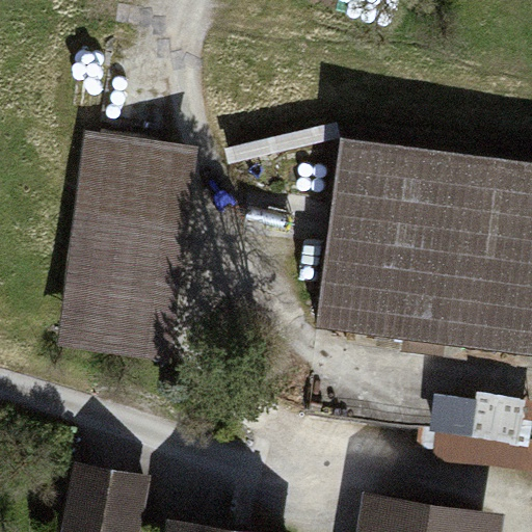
[(200,145),(87,130),(58,345),(170,361),(200,145)]
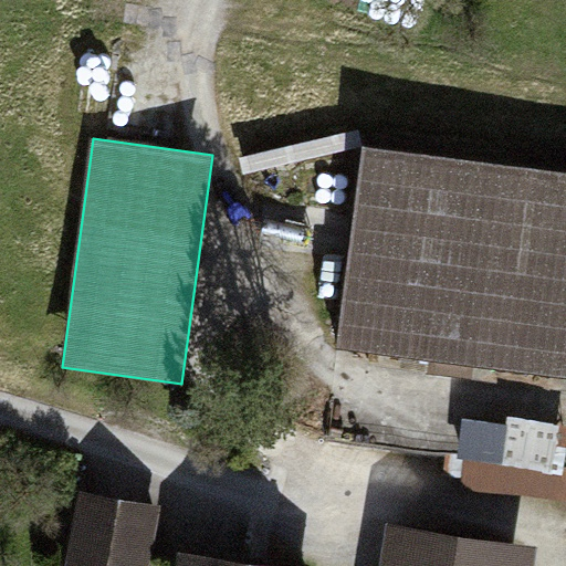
[(565,171),(364,146),(337,349),(430,362),(429,373),(473,378),(474,366),(565,377),(565,171)]
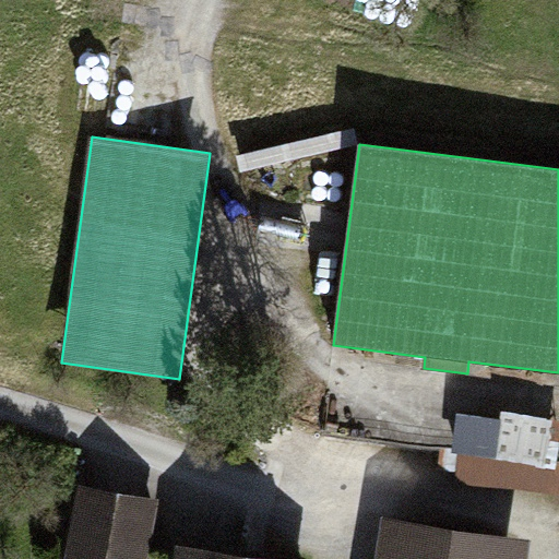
[(149,558),(161,500),(80,485),(64,558),(149,558)]
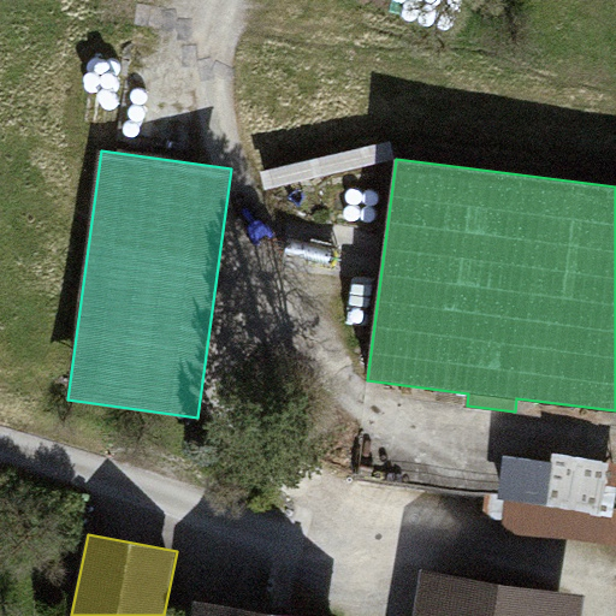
[(581,615),(586,594),(421,570),(414,615),(581,615)]
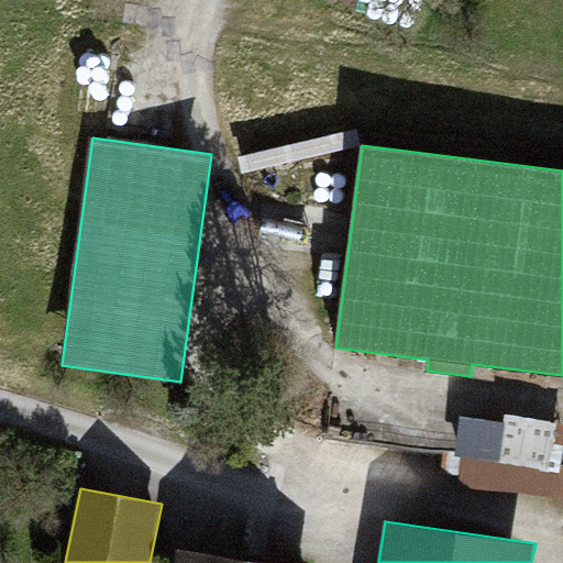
[(177,562),(246,562),(247,558),(179,550),(177,562)]
